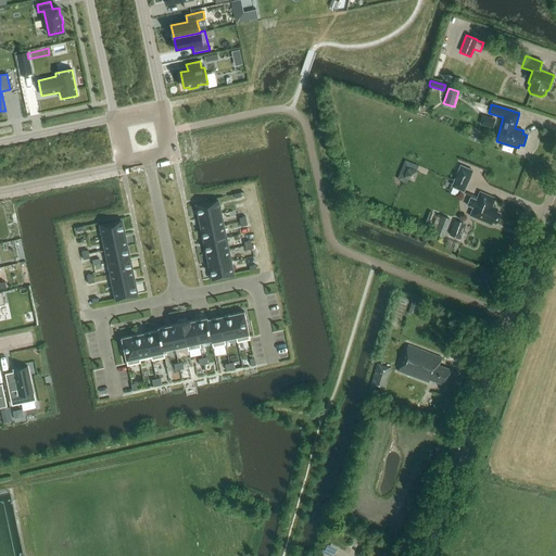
[(482,123),(493,126),(496,117),(485,114),(482,123)]
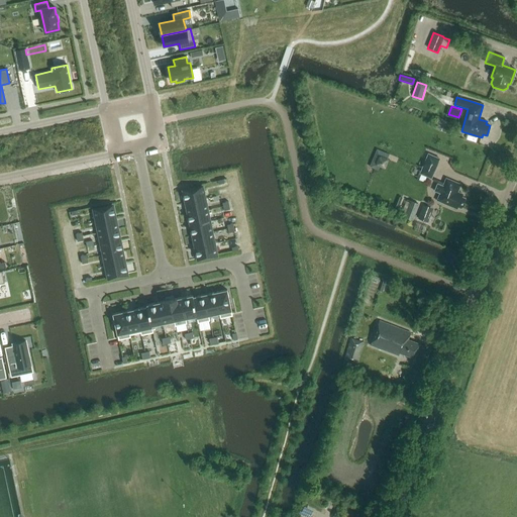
[(451,124),(438,118),(435,124),(448,130),(451,124)]
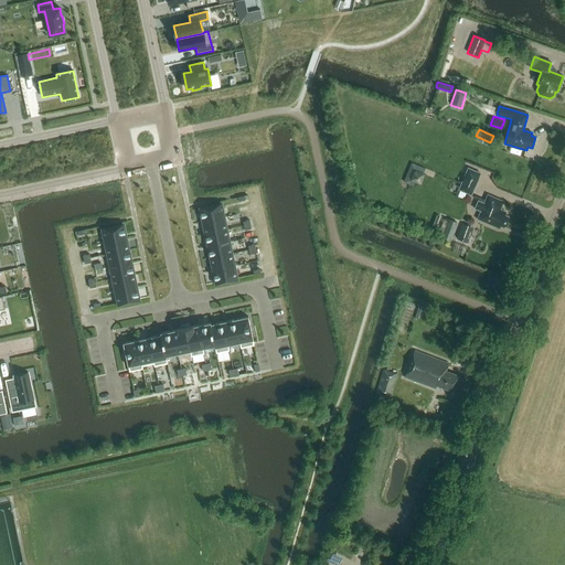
[(407,180),(422,185),(429,168),(415,161),(407,180)]
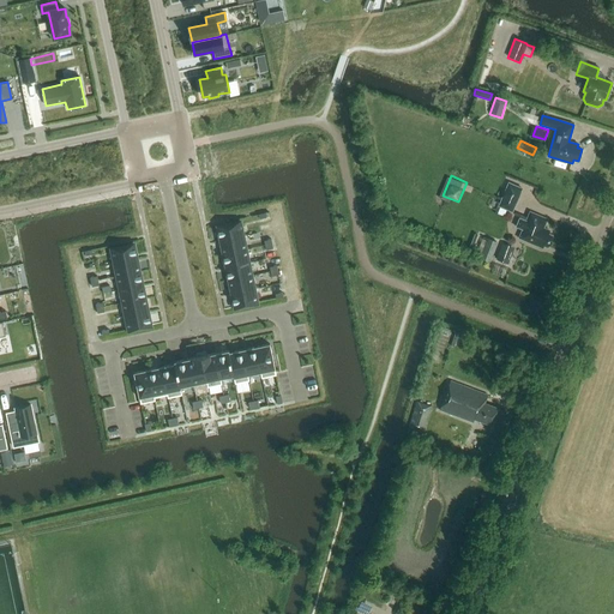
[(512,212),(523,188),(509,182),(498,206),(512,212)]
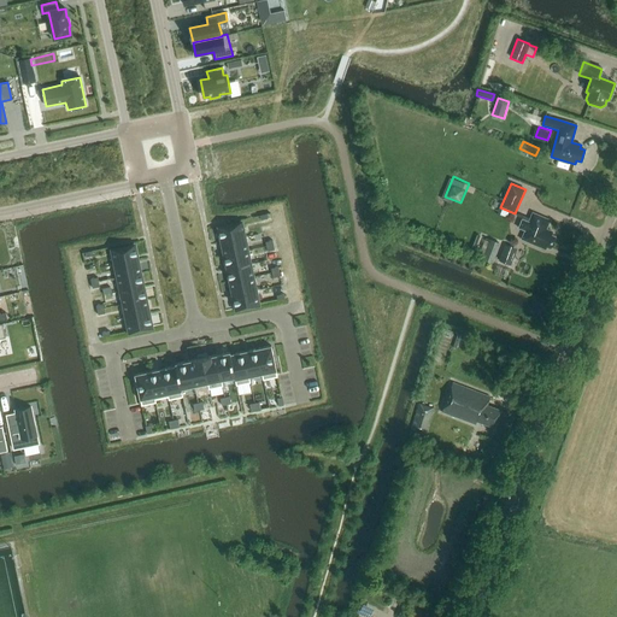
[(533,213),(529,222),(522,219),(517,228),(526,231),(522,239),(545,250),(546,246),(550,248),(554,236),(551,235),(552,231),(546,229),(550,221),(533,213)]
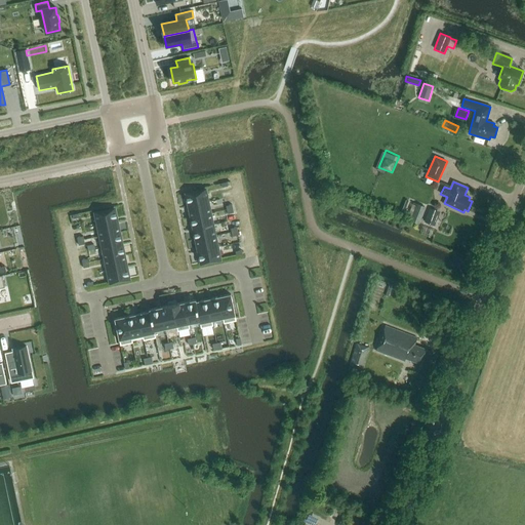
[(188,206),(208,202),(206,191),(186,195),(188,206)]
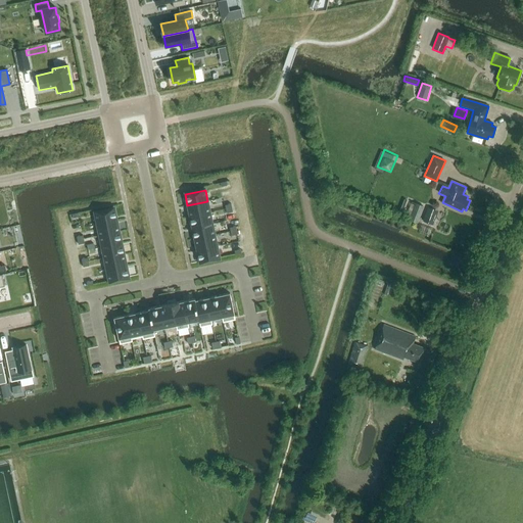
[(187,205),(190,217),(209,212),(207,201),(187,205)]
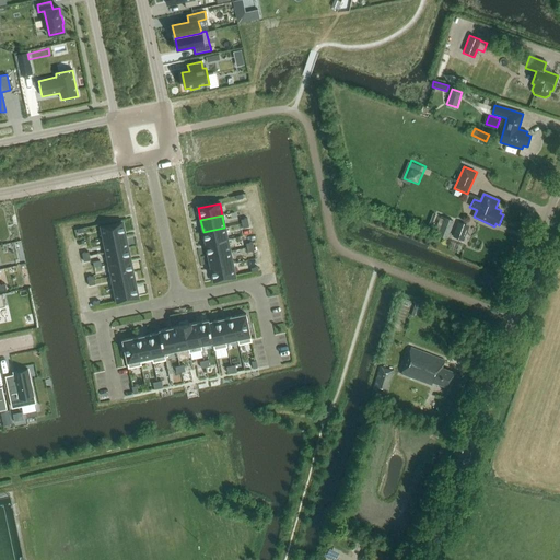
[(445,238),(452,221),(444,218),(438,235),(445,238)]
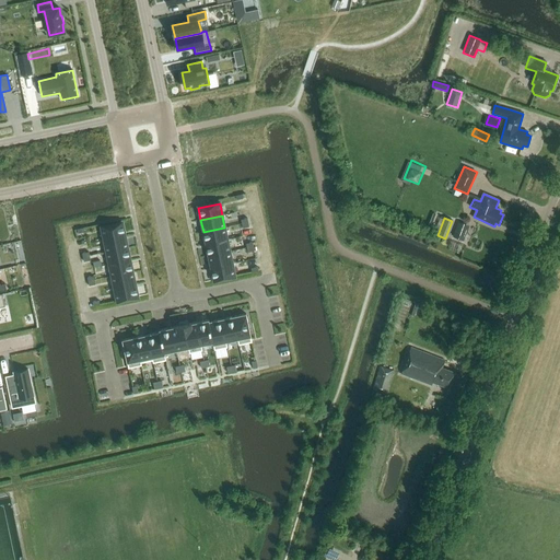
[(453,237),(464,241),(469,226),(458,222),(453,237)]
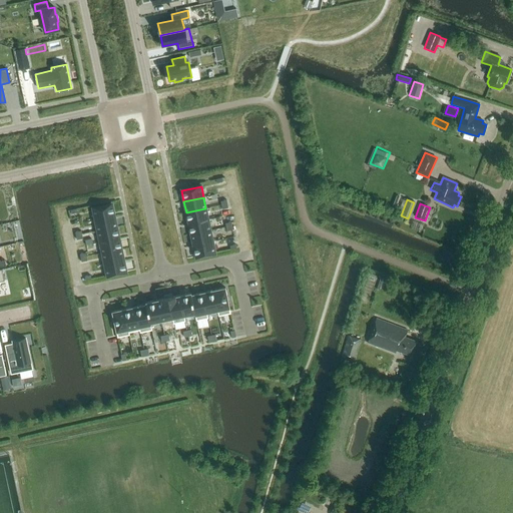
[(112,204),(92,208),(95,220),(114,216),(112,204)]
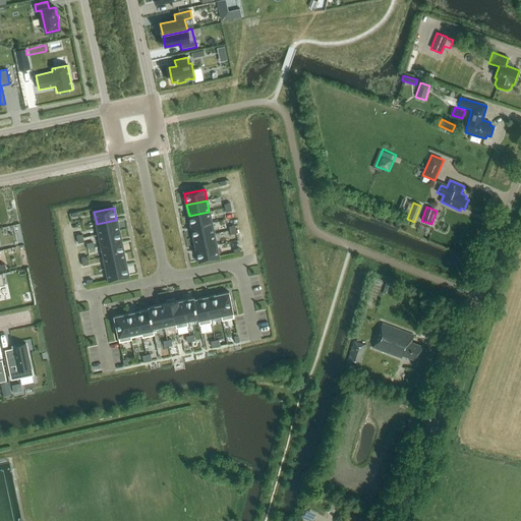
[(189,216),(191,227),(212,223),(209,212),(189,216)]
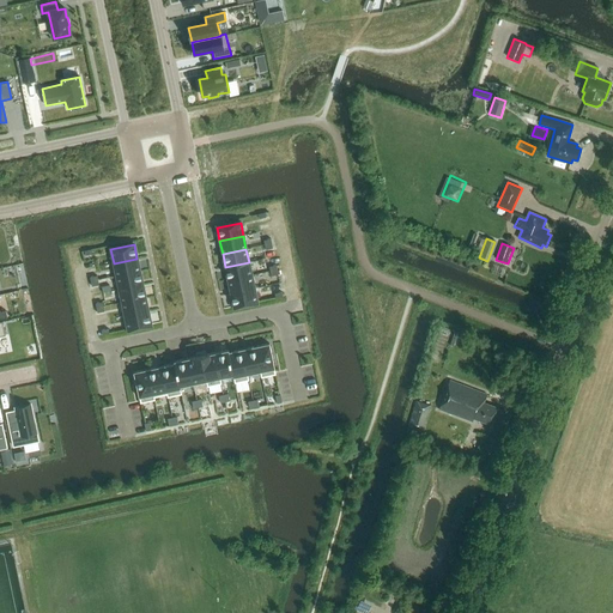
[(114,263),(116,277),(140,272),(137,259),(114,263)]
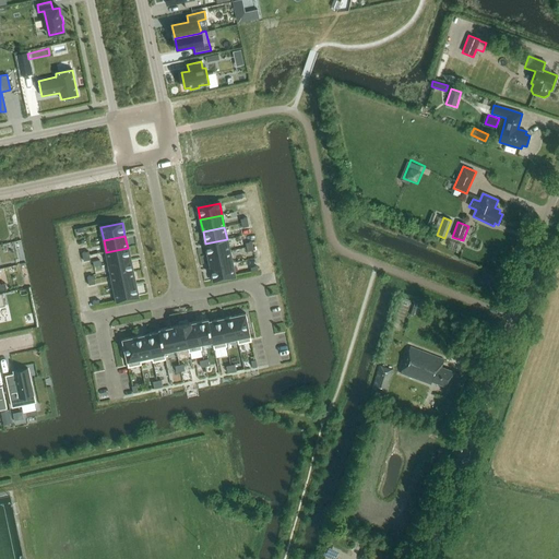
[(205,244),(209,256),(229,251),(227,239),(205,244)]
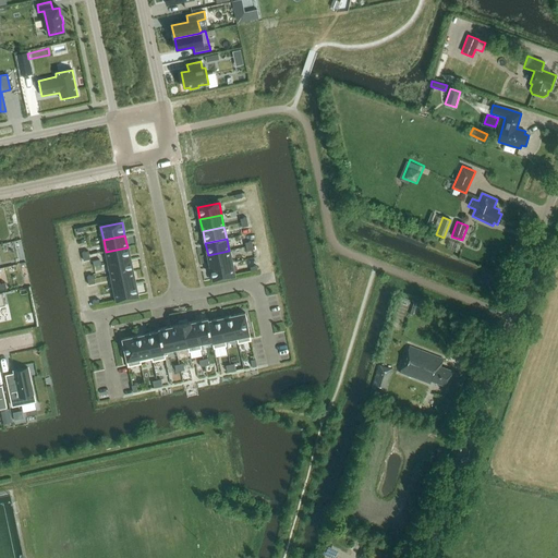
[(106,252),(109,264),(130,259),(128,247),(106,252)]
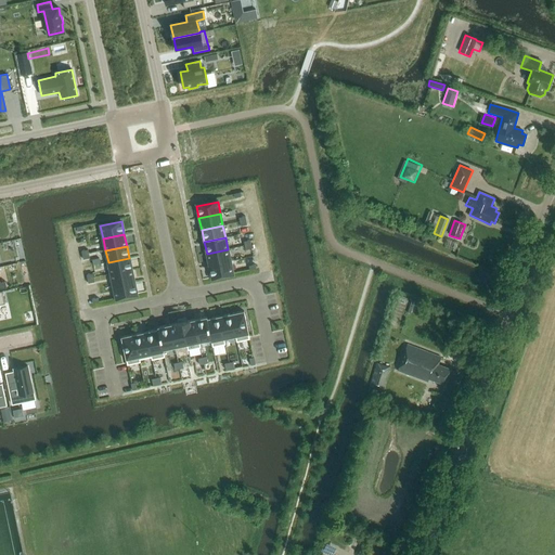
[(207,254),(209,266),(230,261),(228,249),(207,254)]
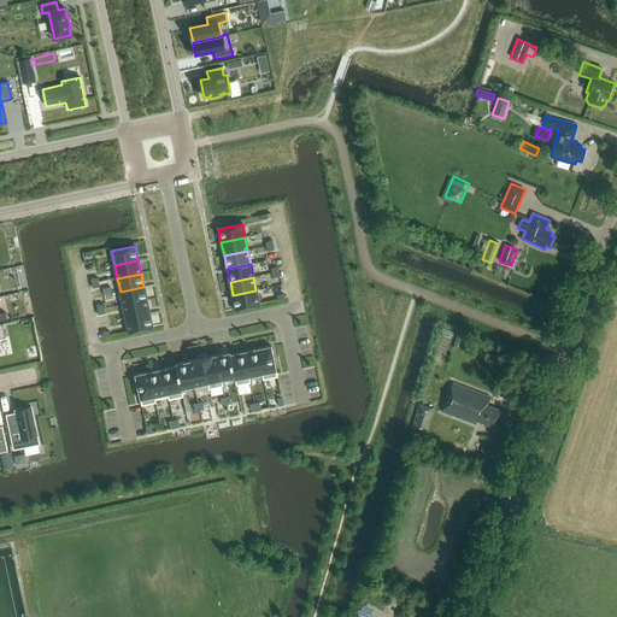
[(121,292),(123,305),(146,300),(144,287),(121,292)]
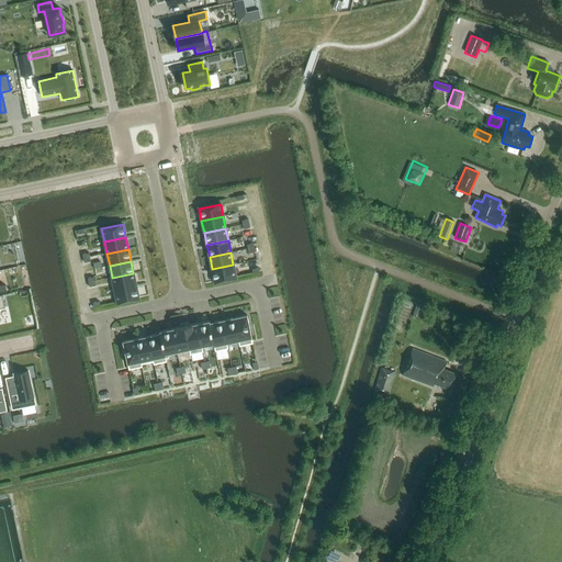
[(233,265),(212,269),(214,281),(236,277),(233,265)]
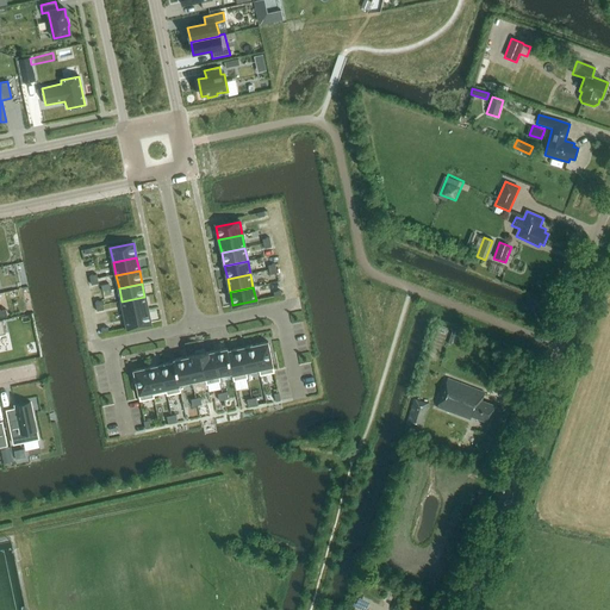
[(148,310),(144,297),(122,302),(124,315),(148,310)]
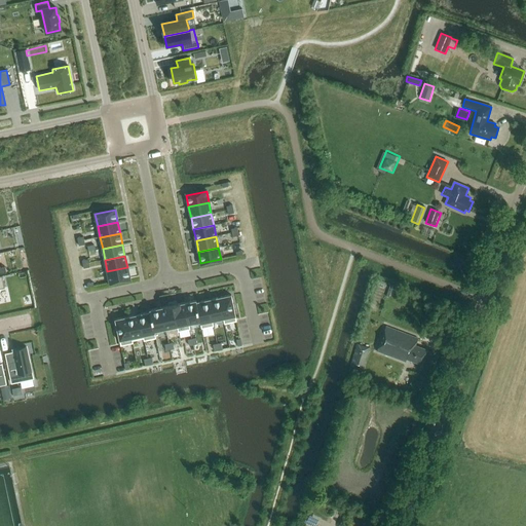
[(127,267),(107,271),(110,283),(129,278),(127,267)]
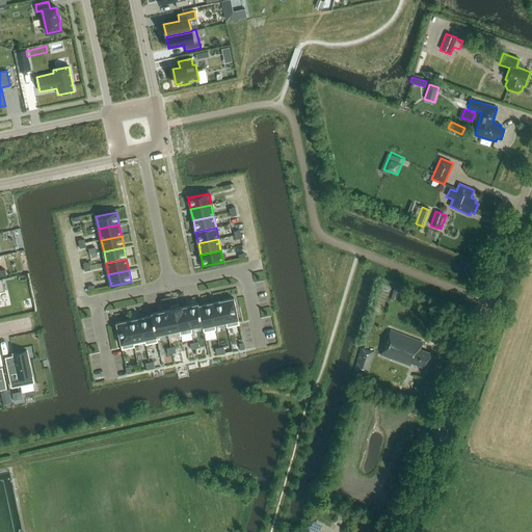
[(16,296),(19,308),(31,306),(28,293),(16,296)]
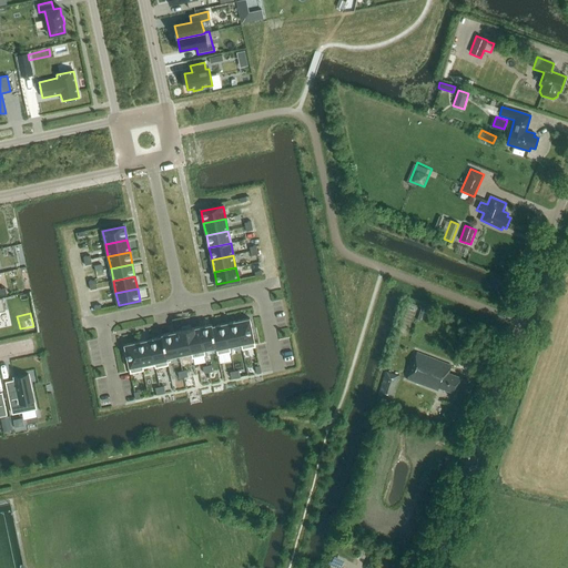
[(250,318),(236,321),(241,344),(241,345),(242,350),(255,347),(250,318)]
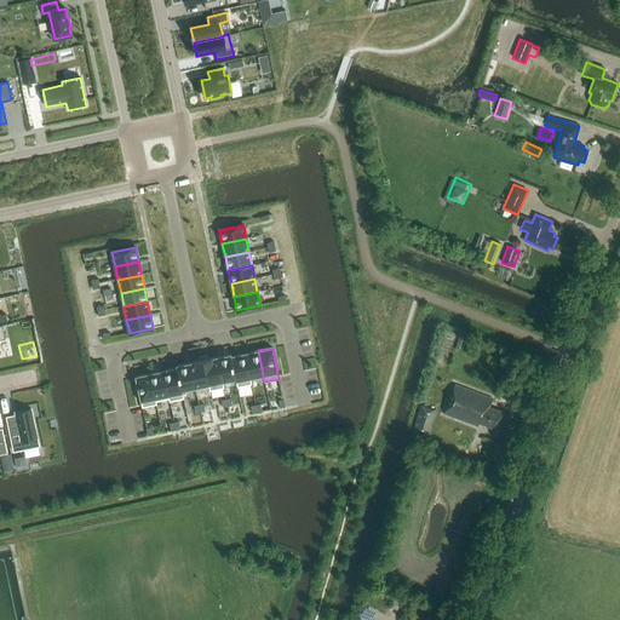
[(258,350),(245,354),(250,379),(251,379),(263,377),(263,375),(258,350)]
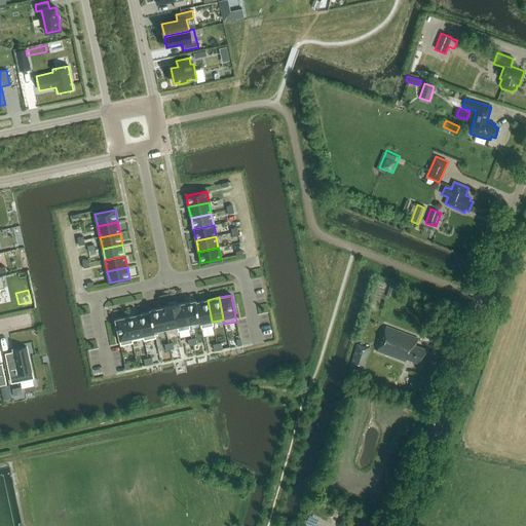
[(196,300),(184,303),(188,325),(189,325),(199,322),(200,322),(196,302),(196,300)]
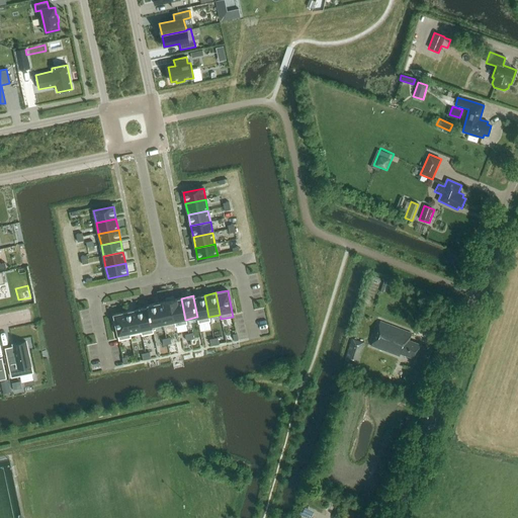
[(193,297),(197,317),(196,317),(198,324),(210,321),(209,317),(208,317),(204,295),(193,297)]
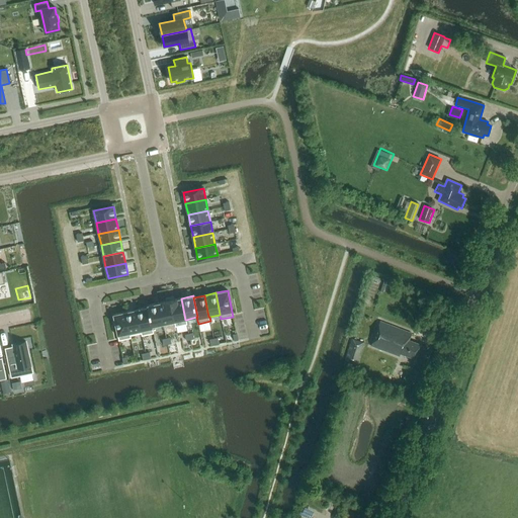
[(181,298),(170,300),(174,322),(175,327),(187,324),(186,320),(185,320),(181,298)]
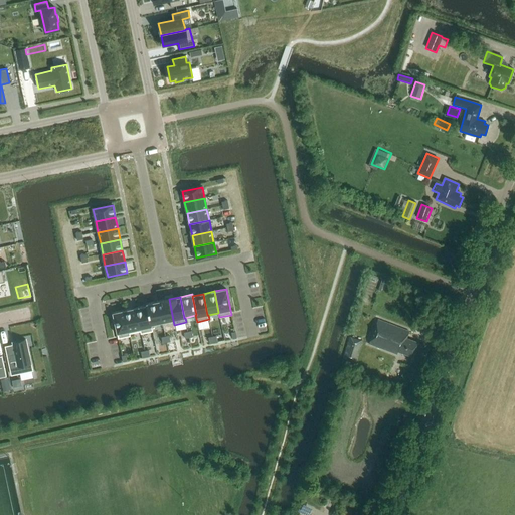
[(169,299),(158,301),(162,322),(173,320),(169,299)]
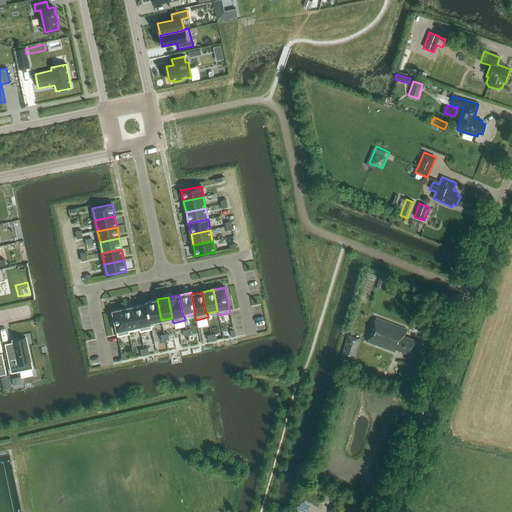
[(157,299),(145,302),(145,304),(146,304),(150,323),(161,320),(157,299)]
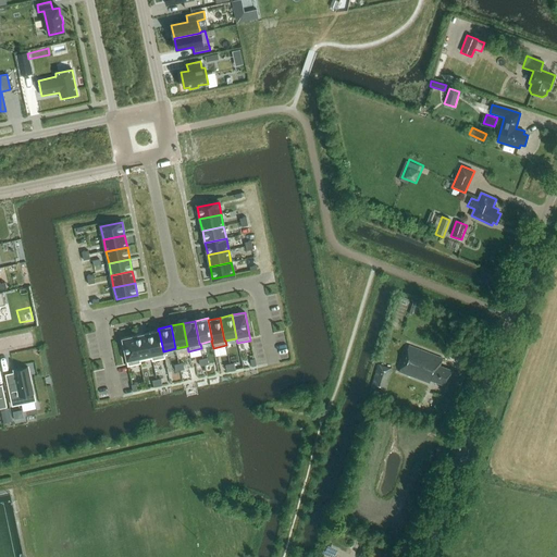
[(158,331),(147,333),(152,358),(151,359),(152,361),(165,358),(163,351),(159,331),(158,331)]
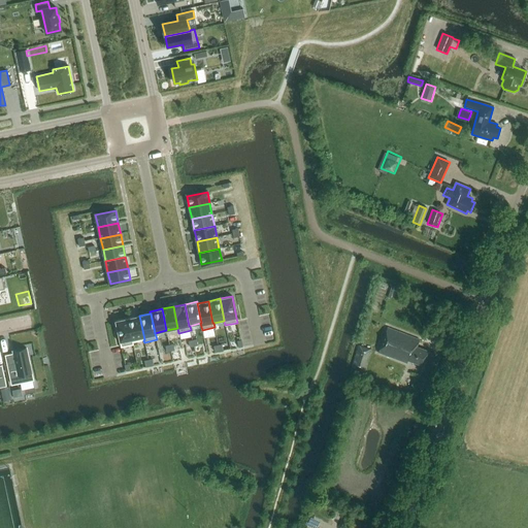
[(139,316),(127,318),(132,342),(133,342),(143,340),(144,339),(139,316)]
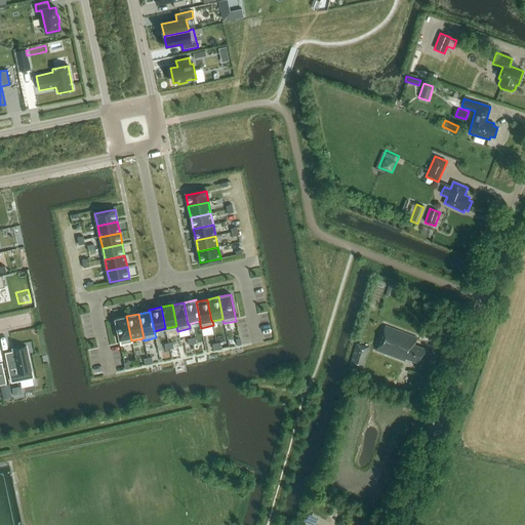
[(126,316),(115,319),(120,346),(132,342),(132,340),(131,340),(126,316)]
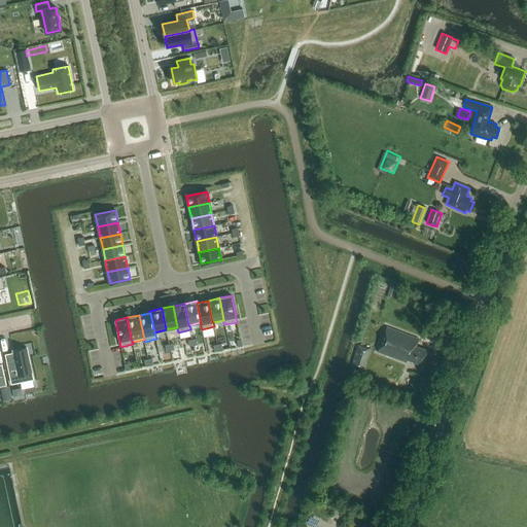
[(416,346),(419,340),(387,327),(378,352),(406,362),(407,359),(421,365),(427,350),(416,346)]
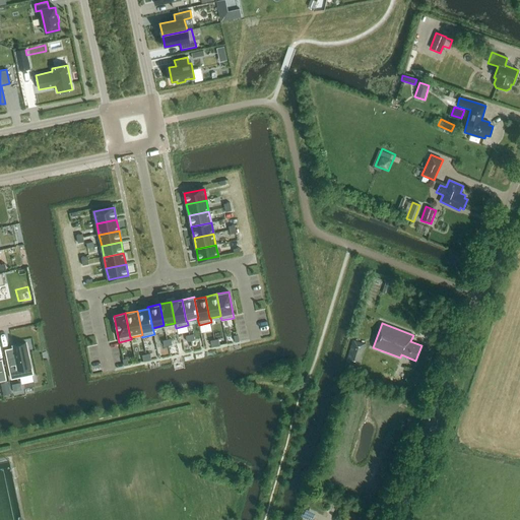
[(345,363),(359,367),(366,344),(352,340),(345,363)]
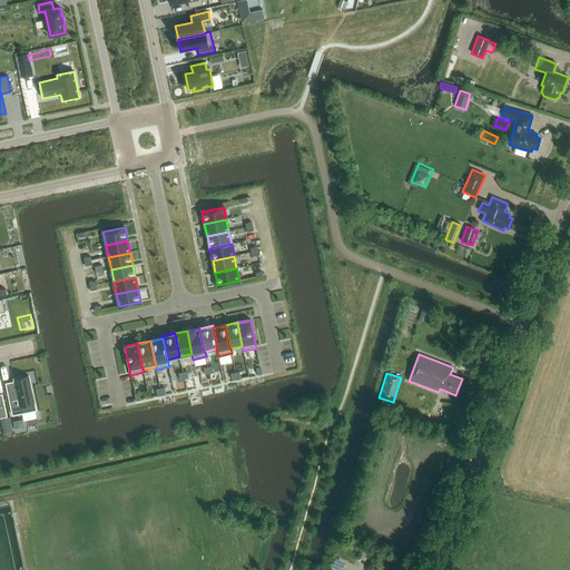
[(36,410),(28,376),(13,379),(17,392),(8,394),(12,415),(36,410)]
